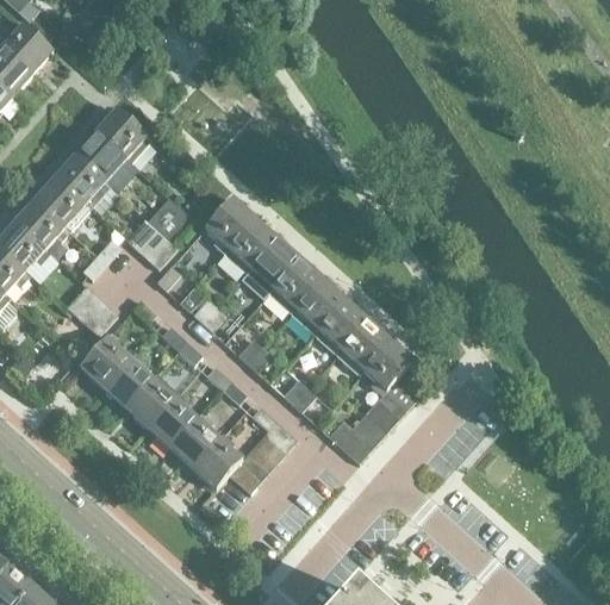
[(6,0),(19,11),(29,1),(27,0),(6,0)]
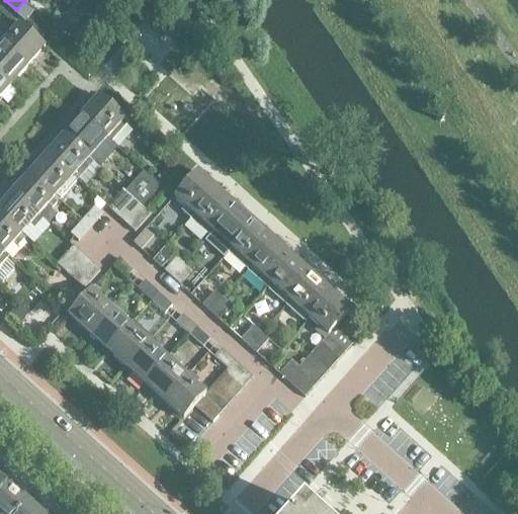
[(6,27),(0,33),(0,37),(28,64),(46,44),(20,21),(10,31),(6,27)]
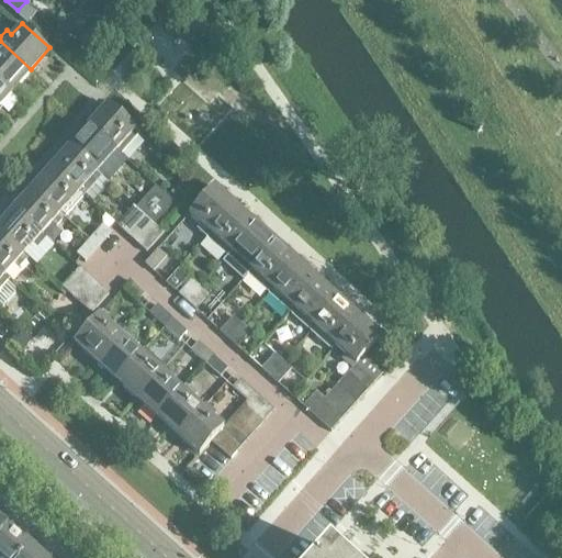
[(0,78),(12,89),(31,69),(0,41),(0,44),(1,45),(0,46),(0,78)]
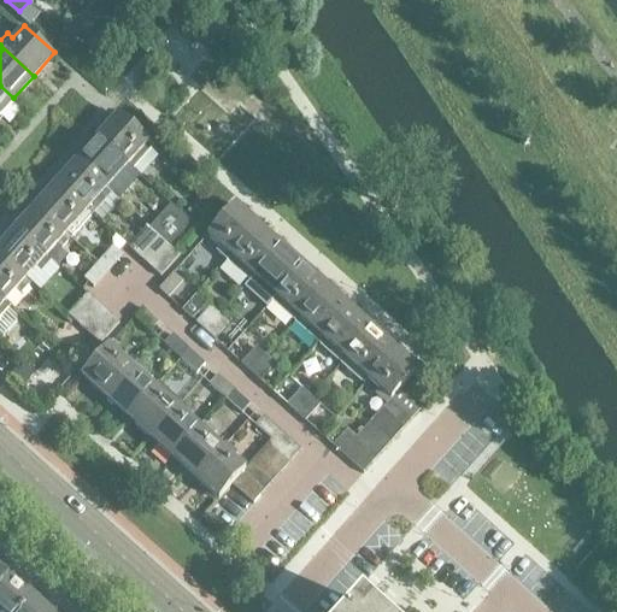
[(0,112),(13,98),(0,86),(0,112)]
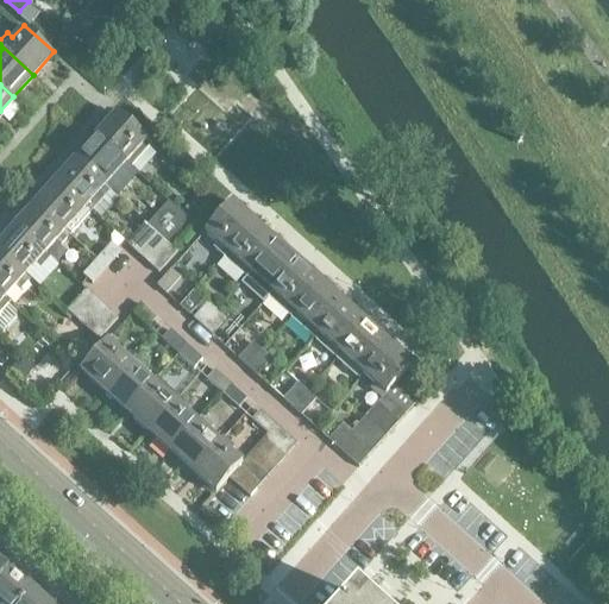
[(117,108),(117,109),(96,132),(131,163),(152,140),(117,108)]
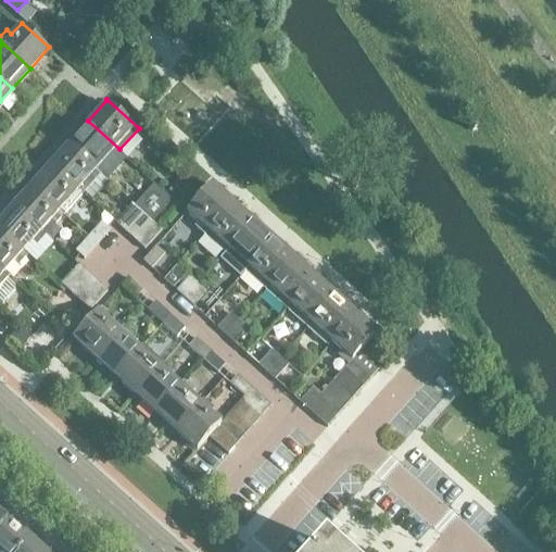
[(119,149),(88,121),(70,141),(101,170),(102,168),(98,164),(106,154),(112,159),(119,149)]
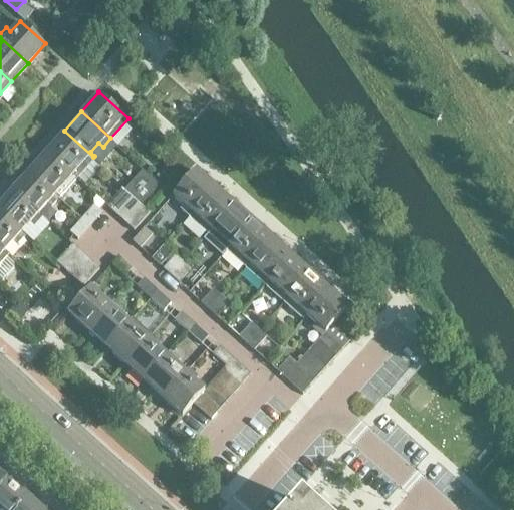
[(93,157),(64,131),(47,150),(77,176),(93,157)]
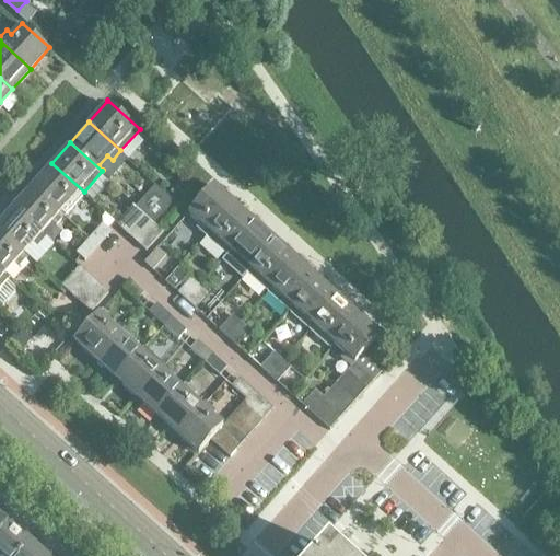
[(84,192),(51,163),(33,183),(66,212),(84,192)]
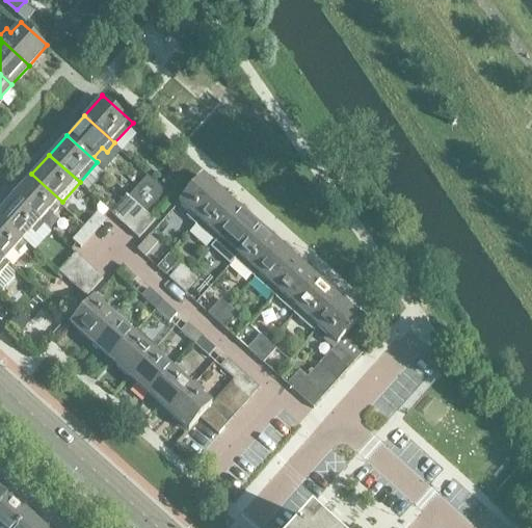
[(222,191),(203,173),(179,200),(190,209),(186,214),(195,222),(222,191)]
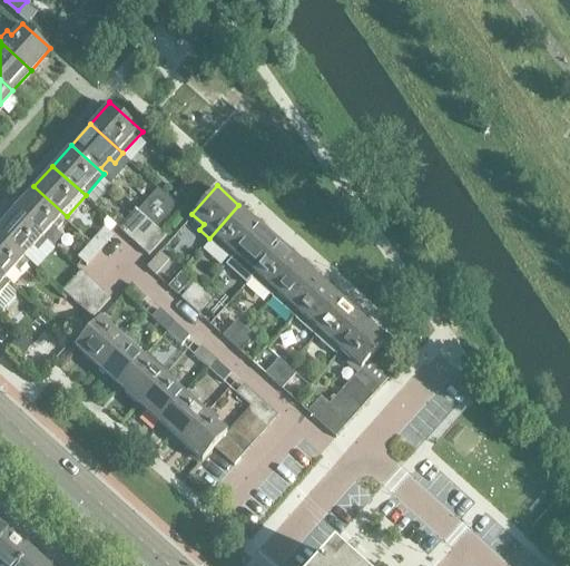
[(67,216),(33,186),(15,207),(48,237),(49,236),(43,232),(52,222),(58,226),(67,216)]
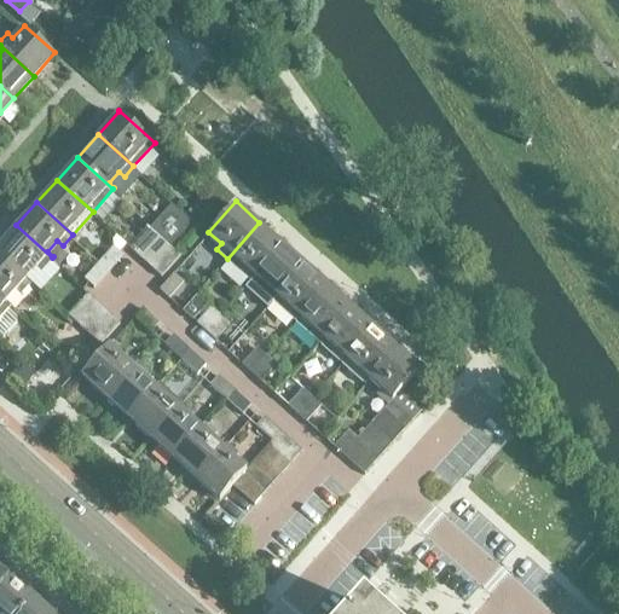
[(131,229),(138,235),(129,243),(140,254),(160,232),(149,222),(148,224),(140,218),(131,229)]
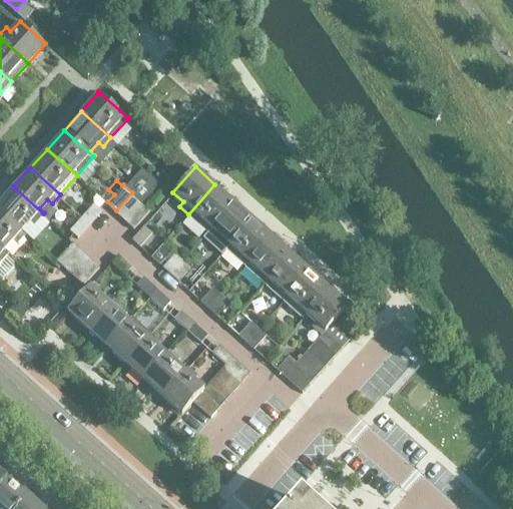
[(207,231),(233,201),(214,184),(188,214),(189,215),(198,223),(207,231)]
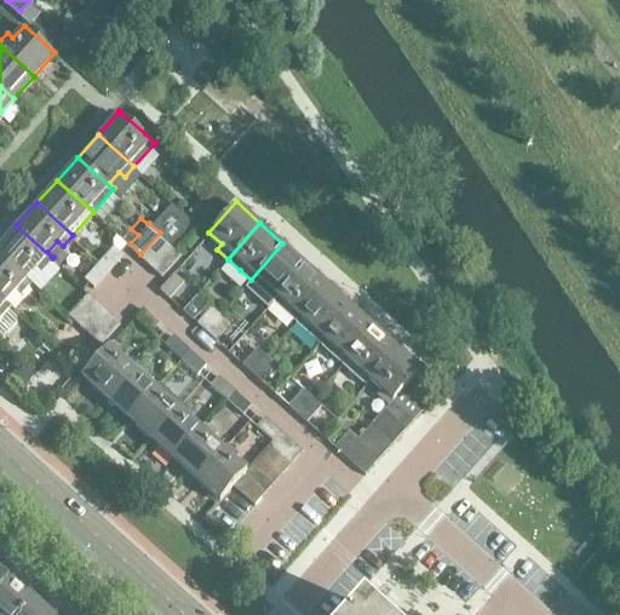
[(52,258),(16,225),(0,242),(0,252),(32,281),(32,280),(27,275),(36,264),(42,268),(52,258)]
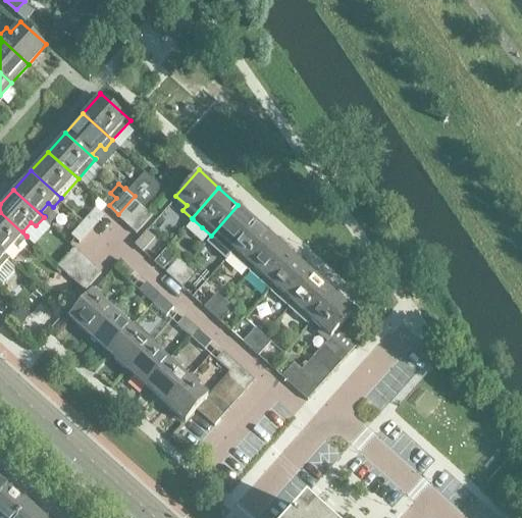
[(135,196),(118,214),(127,222),(144,204),(135,196)]
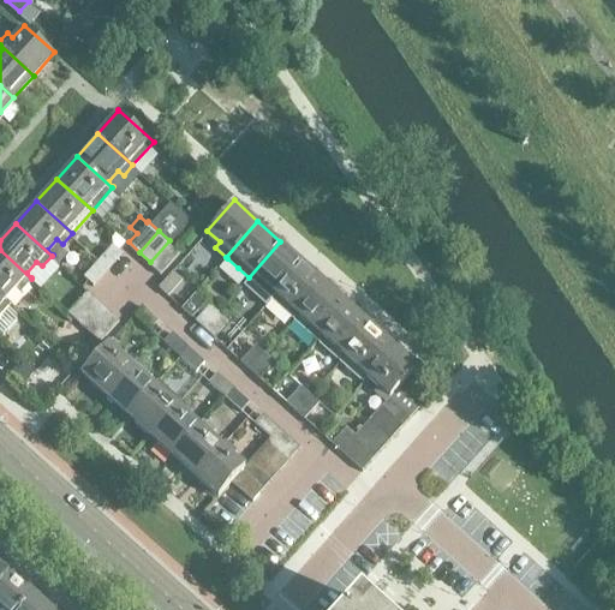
[(123,249),(121,249),(112,240),(97,257),(107,265),(123,249)]
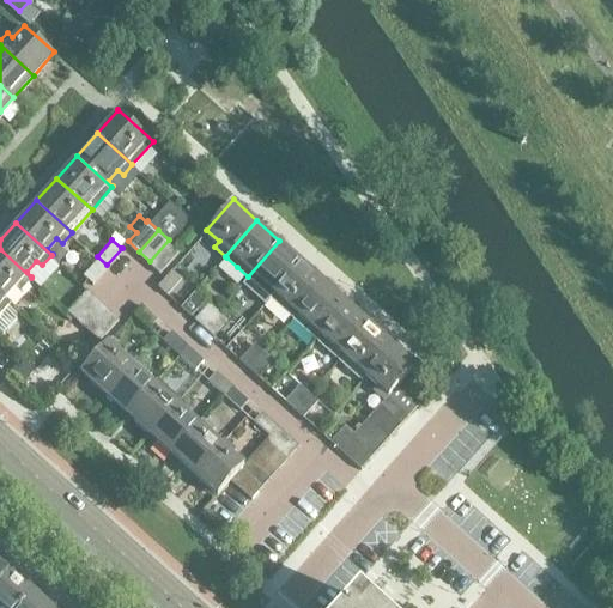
[(169,239),(150,261),(161,271),(180,249),(169,239)]
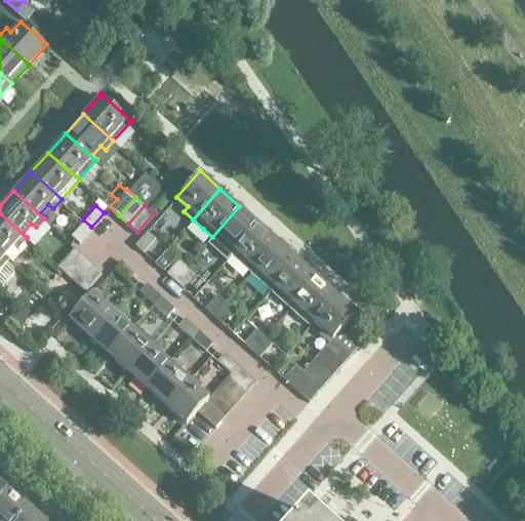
[(258,224),(239,206),(212,237),(213,238),(217,233),(226,241),(223,245),(232,253),(258,224)]
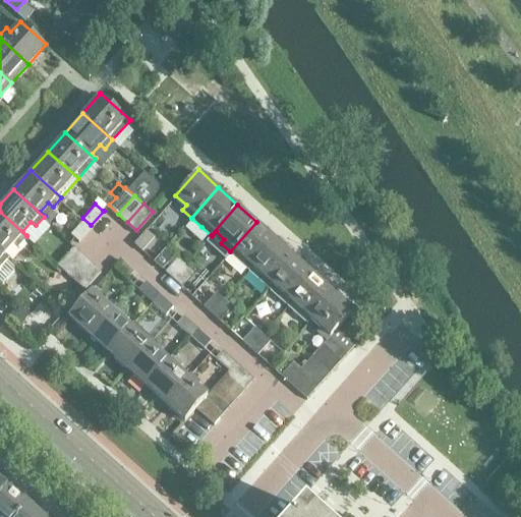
[(26,236),(0,212),(0,246),(9,254),(5,250),(13,241),(18,244),(26,236)]
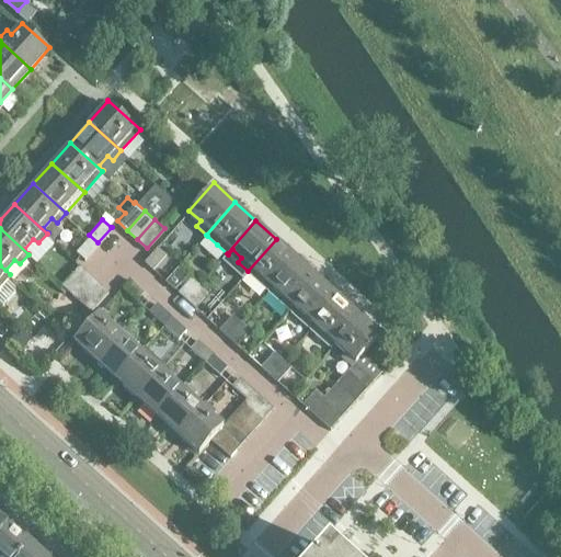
[(98,242),(89,235),(76,248),(86,257),(98,242)]
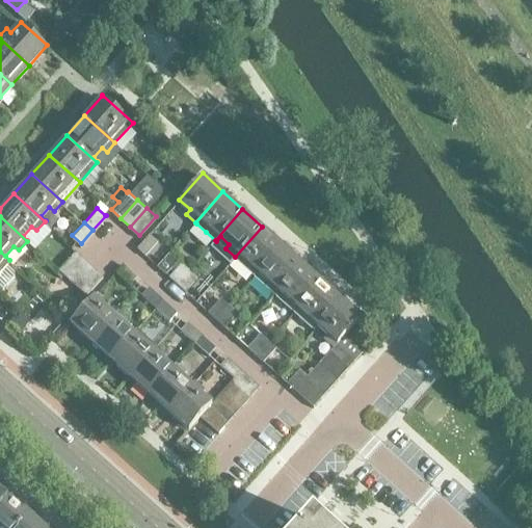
[(282,244),(262,227),(235,257),(244,266),(255,274),(282,244)]
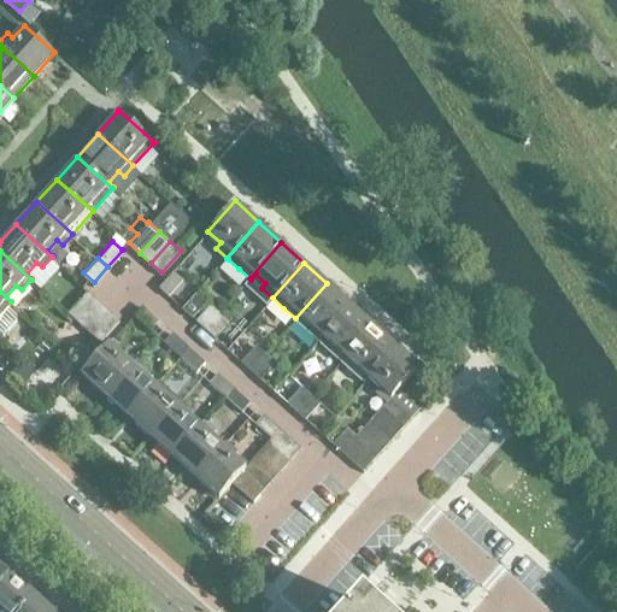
[(172,270),(158,286),(168,295),(182,278),(172,270)]
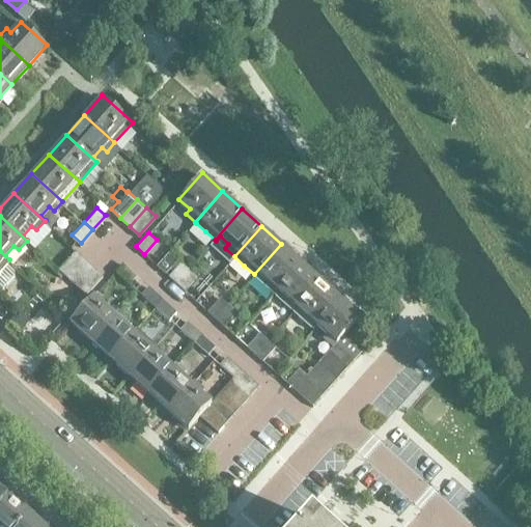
[(301,261),(281,244),(254,274),(254,275),(258,271),(269,279),(264,284),(273,293),(301,261)]
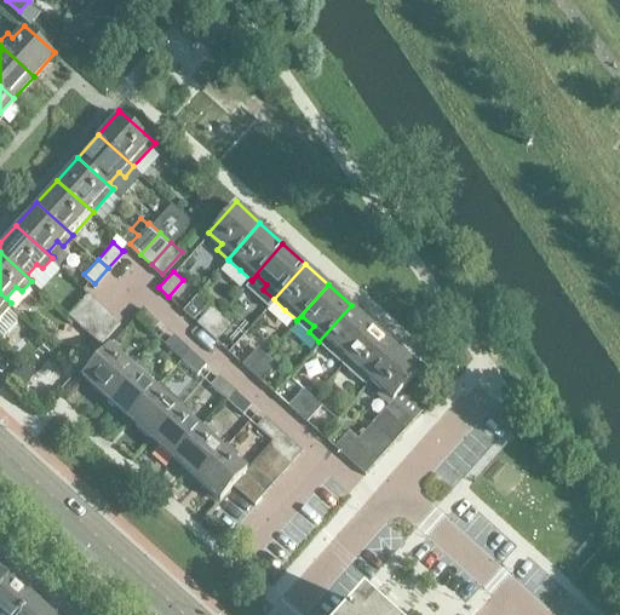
[(89,291),(68,312),(80,322),(98,300),(89,291)]
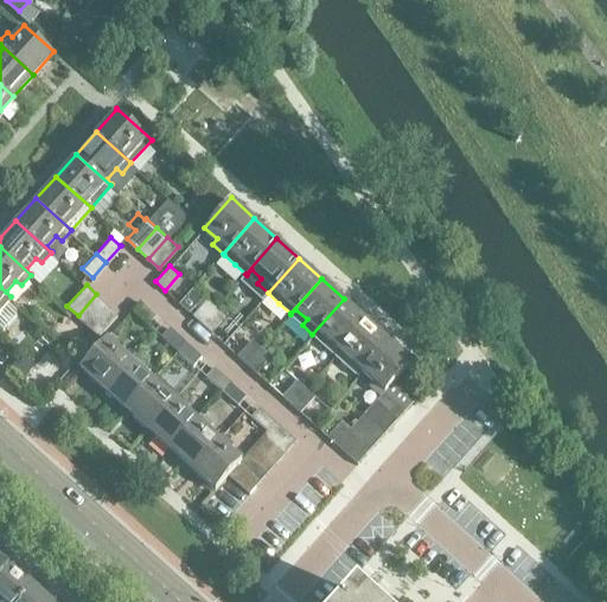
[(11,296),(0,287),(0,327),(2,327),(16,314),(16,308),(7,301),(11,296)]
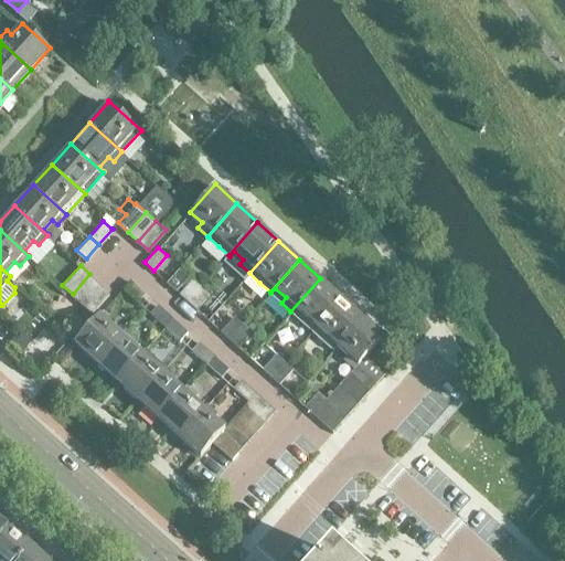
[(73,294),(82,303),(99,283),(89,274),(73,294)]
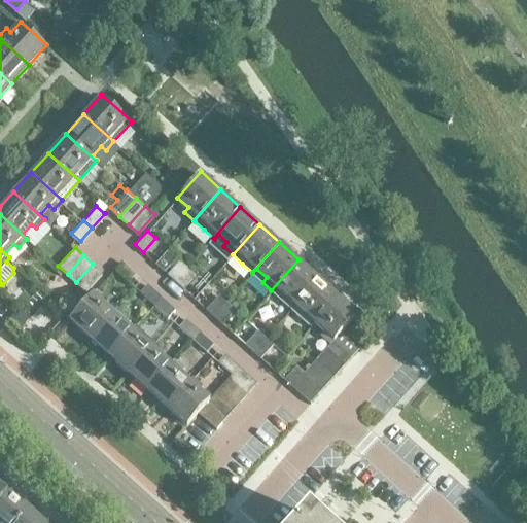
[(174,280),(187,266),(179,258),(166,273),(174,280)]
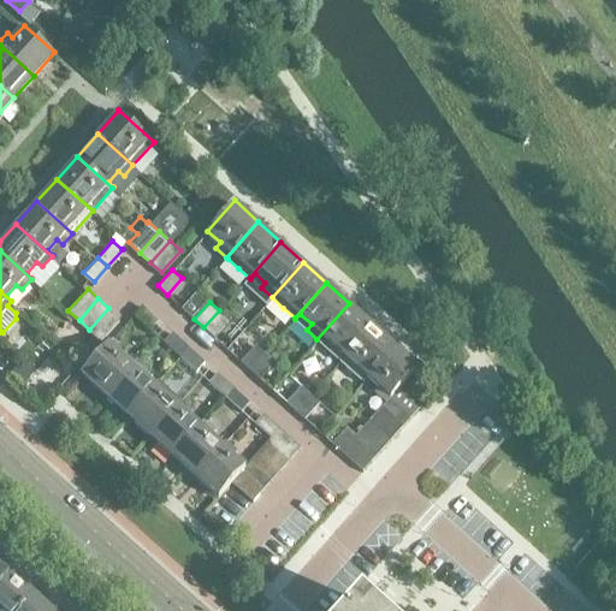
[(149,328),(158,319),(141,303),(132,313),(149,328)]
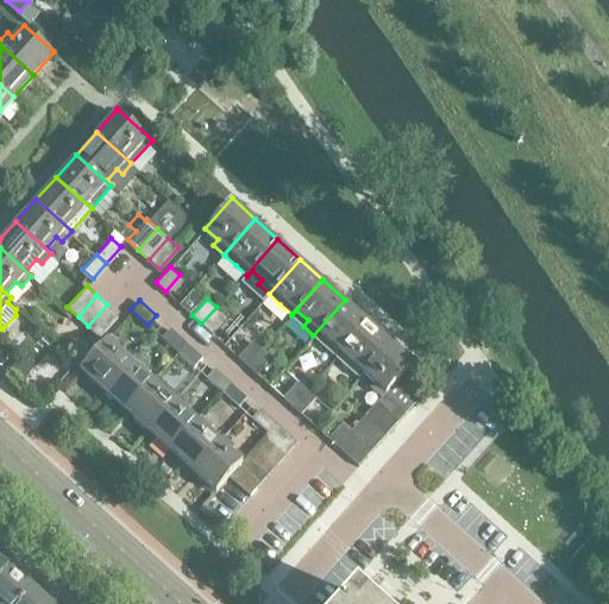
[(368,320),(345,300),(313,335),(314,335),(319,331),(330,340),(326,346),(336,354),(368,320)]
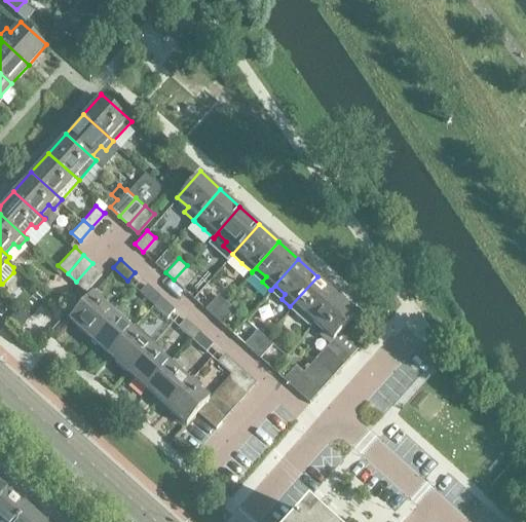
[(102,271),(92,263),(76,282),(85,290),(102,271)]
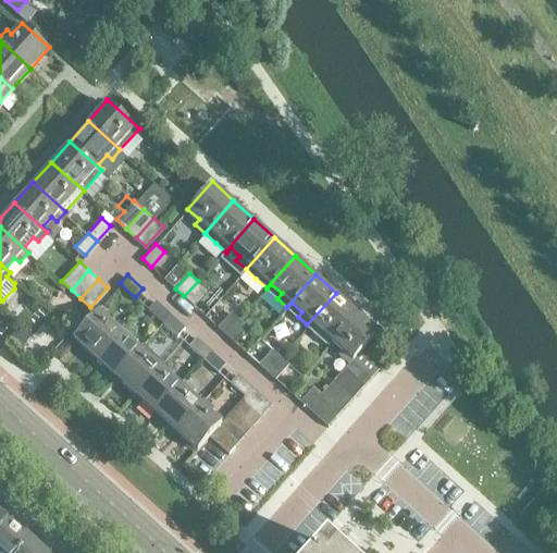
[(184,296),(193,304),(206,289),(198,281),(184,296)]
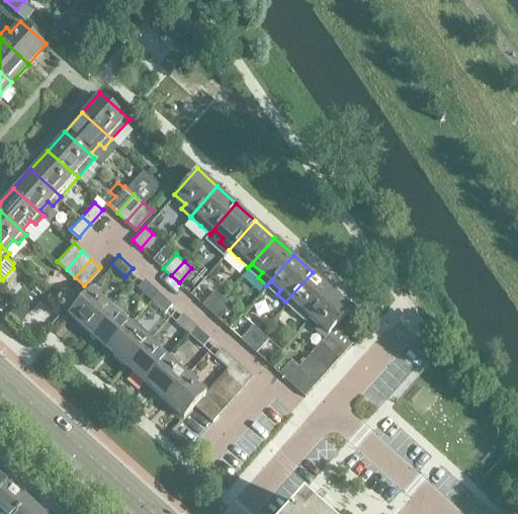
[(332,289),(313,272),(285,302),(286,303),(290,298),(299,307),(295,311),(305,319),(332,289)]
